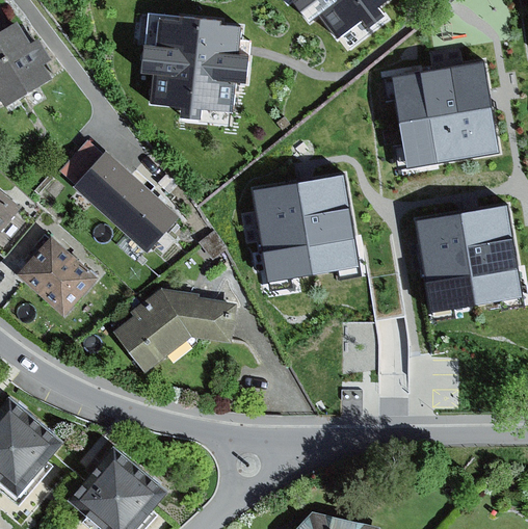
[(294,0),(312,22),(321,15),(339,38),(364,19),(370,27),(387,15),(380,7),(389,0),(294,0)]
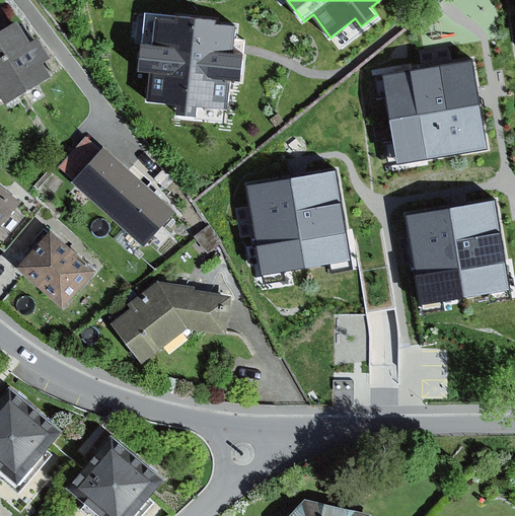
[(173,11),(173,15),(155,14),(153,43),(142,42),(139,71),(150,72),(148,100),(179,102),(178,113),(198,115),(199,104),(229,107),(231,78),(243,79),(245,50),(234,49),(236,20),(215,19),(215,14),(173,11)]
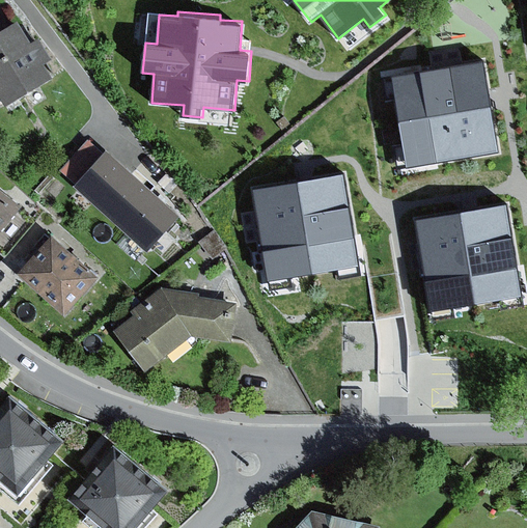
[(17,22),(0,31),(0,98),(4,105),(49,77),(42,65),(50,60),(35,37),(29,42),(17,22)]
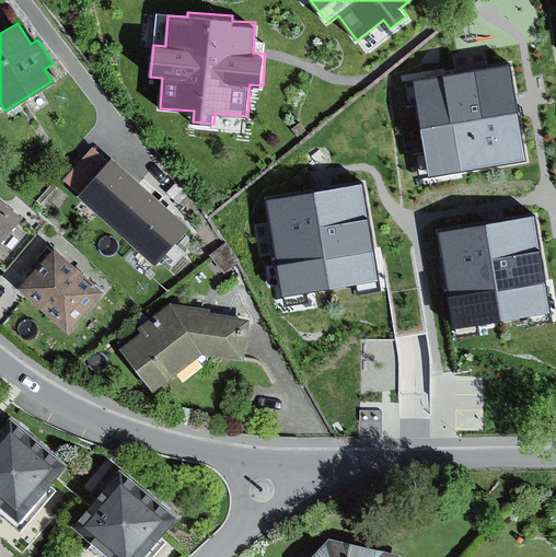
[(509,65),(413,81),(430,178),(526,162),(509,65)]
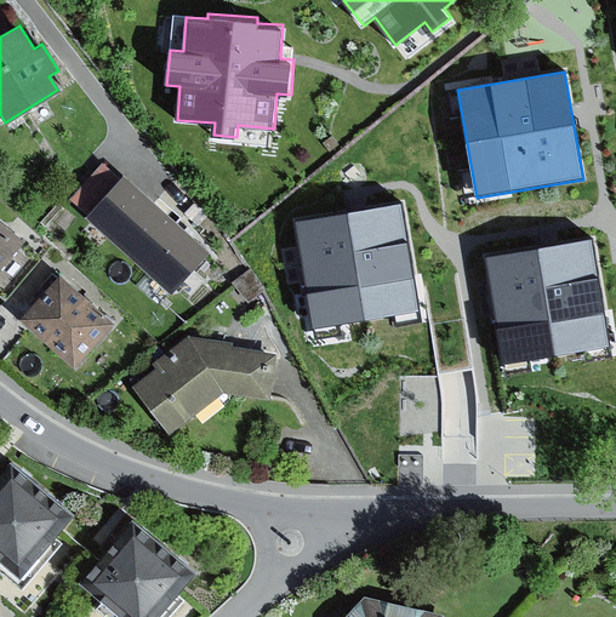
[(84,218),(118,182),(100,165),(66,201),(84,218)]
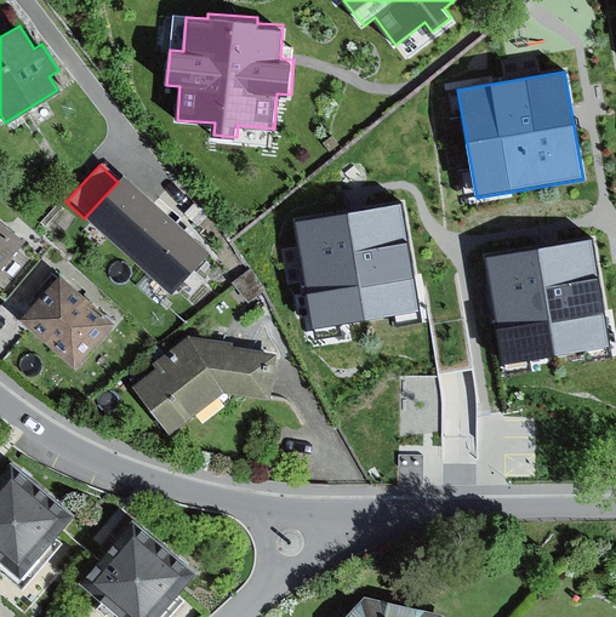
[(170,296),(209,252),(123,176),(118,182),(84,218),(170,296)]
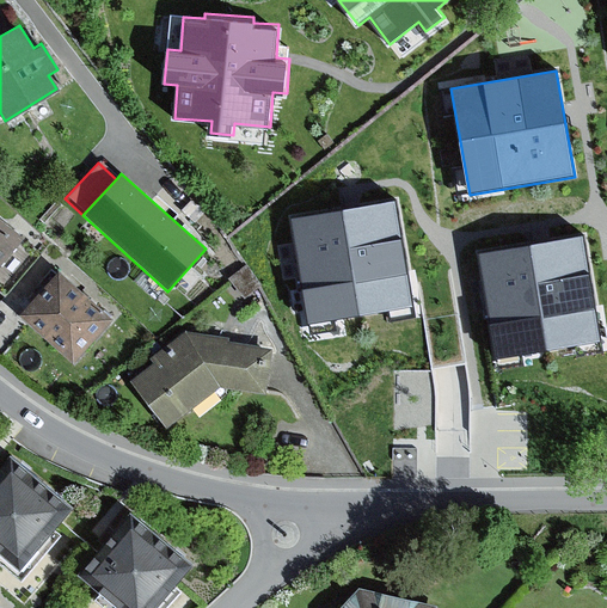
[(394,200),(288,219),(308,327),(415,308),(394,200)]
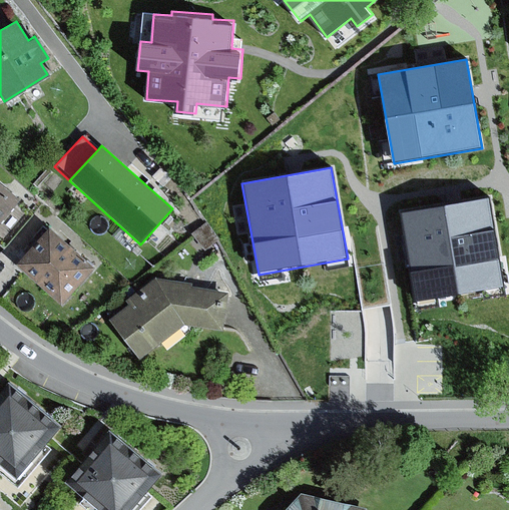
[(0,216),(11,203),(15,198),(0,185),(0,216)]
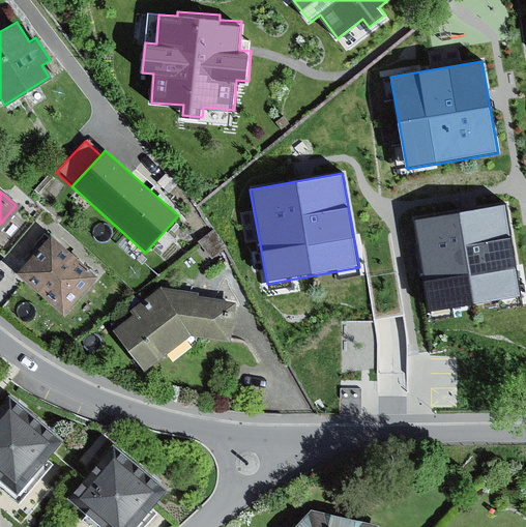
[(504,203),(413,218),(429,311),(520,295),(504,203)]
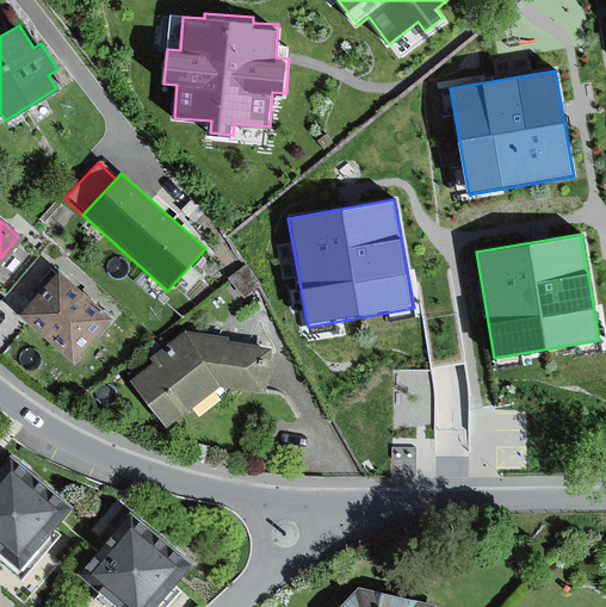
[(13,242),(0,258),(0,295),(1,296),(32,259),(13,242)]
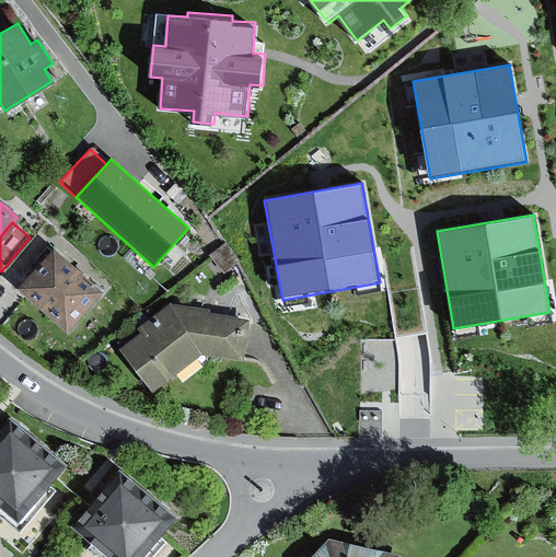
[(224,244),(207,258),(222,276),(236,264),(224,244)]
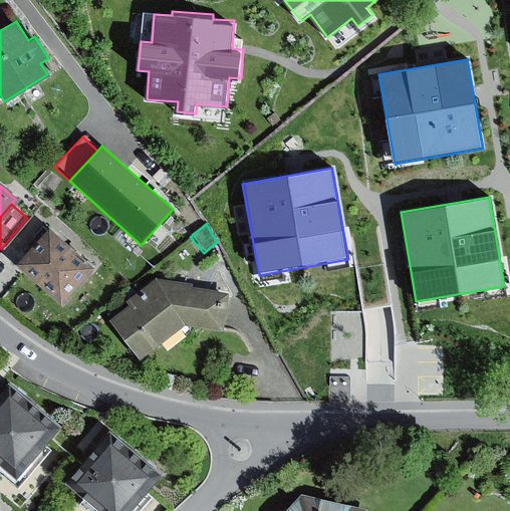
[(48,228),(15,266),(61,305),(94,268),(48,228)]
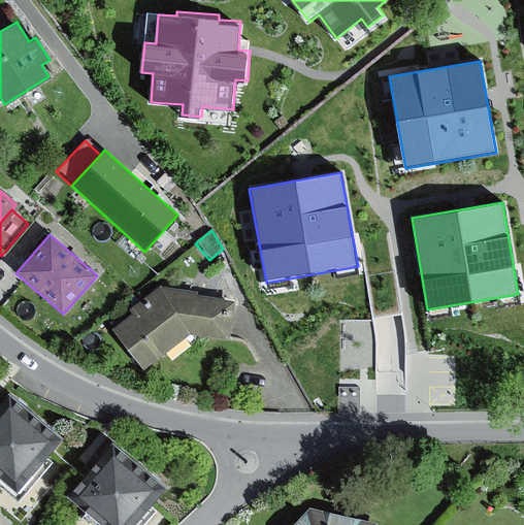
[(131,315),(111,330),(143,369),(189,334),(228,340),(234,302),(195,297),(196,293),(159,287),(127,309),(131,315)]
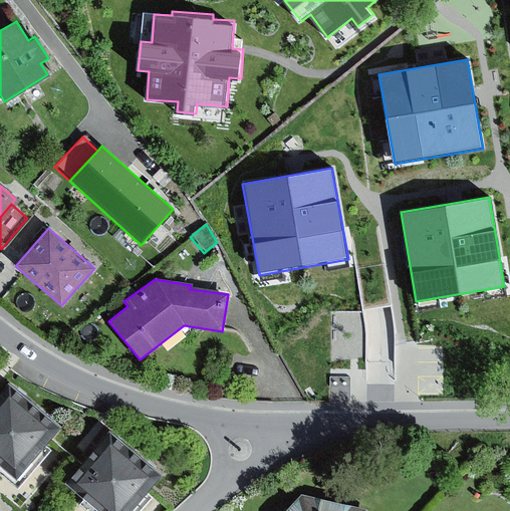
[(384,296),(359,300),(363,331),(375,329),(389,328),(384,296)]
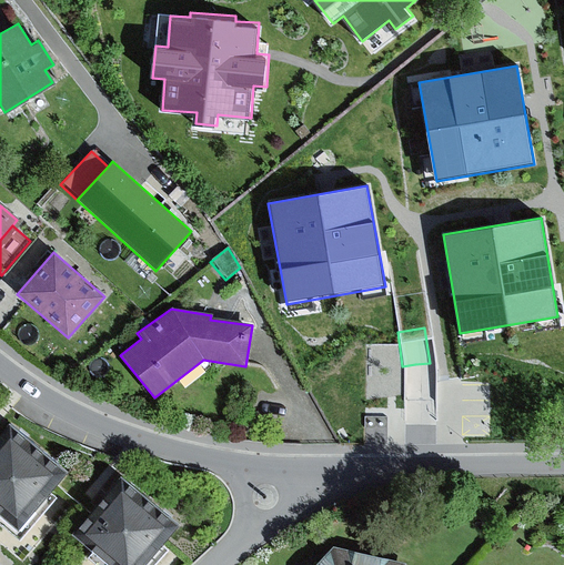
[(66,472),(7,424),(0,432),(0,514),(19,530),(66,472)]
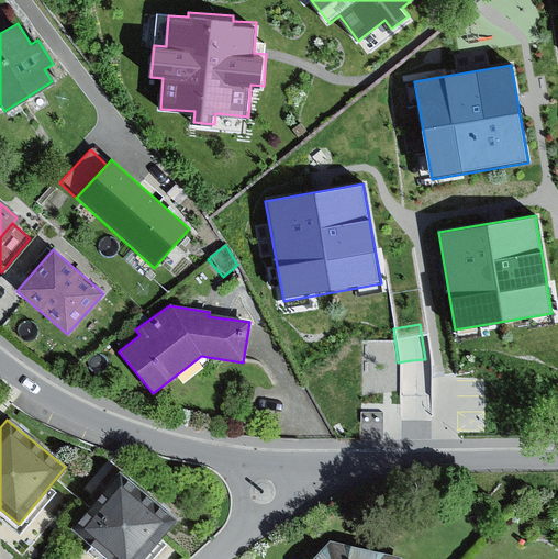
[(143,558),(176,518),(119,472),(93,502),(71,529),(108,558),(143,558)]
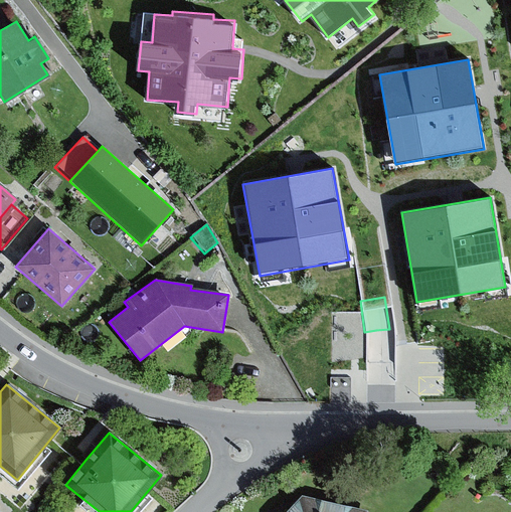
[(301,497),(286,511),(362,511),(301,497)]
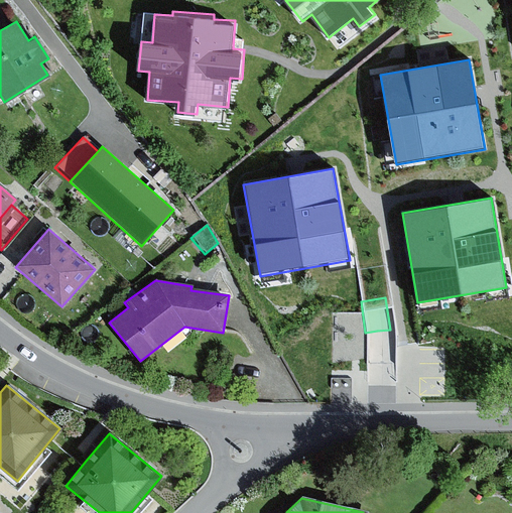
All buildings are outlined.
